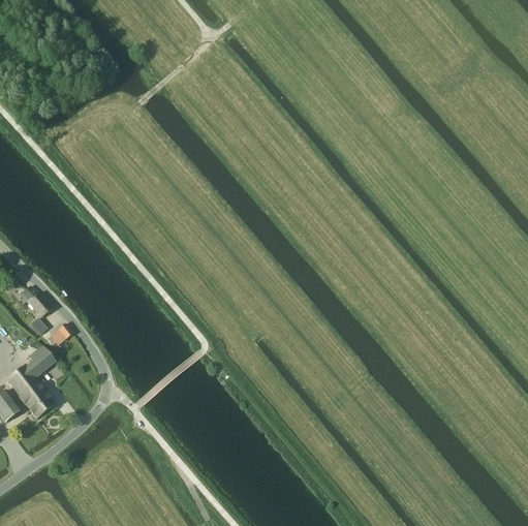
[(42,317),(53,308),(33,283),(22,292),(42,317)]
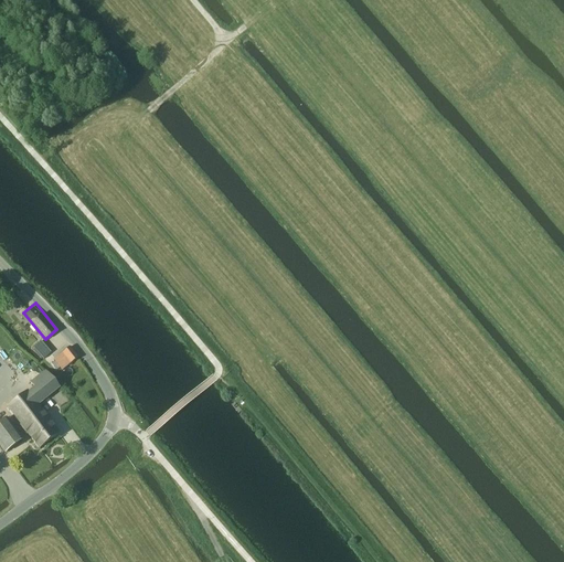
[(44,357),(52,350),(42,338),(34,345),(44,357)]
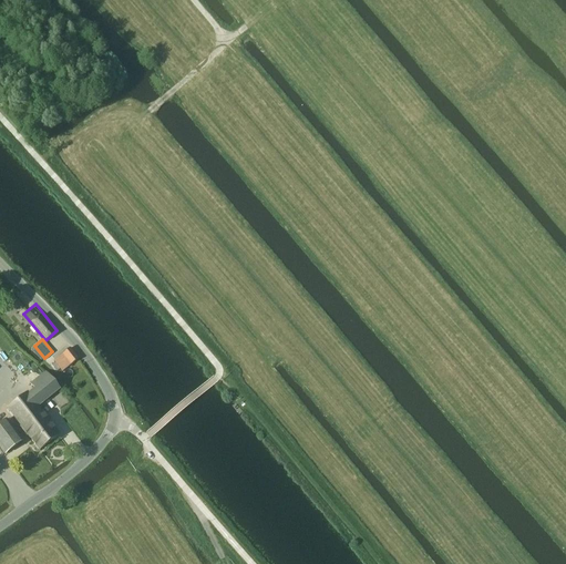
[(72,362),(80,356),(71,346),(63,352),(54,358),(63,369),(72,362)]
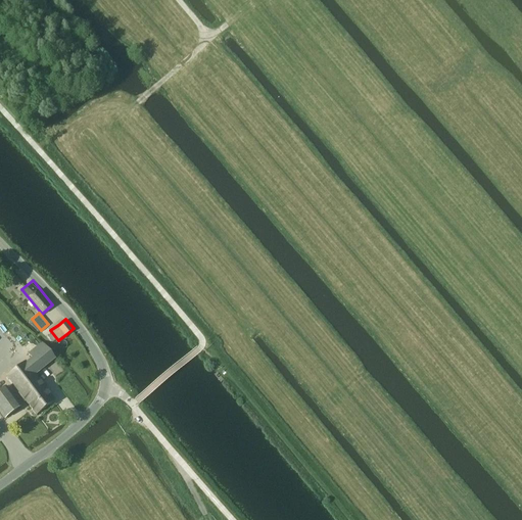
[(38,399),(44,408),(55,398),(35,373),(55,357),(42,340),(29,350),(33,357),(18,367),(42,397),(38,399)]
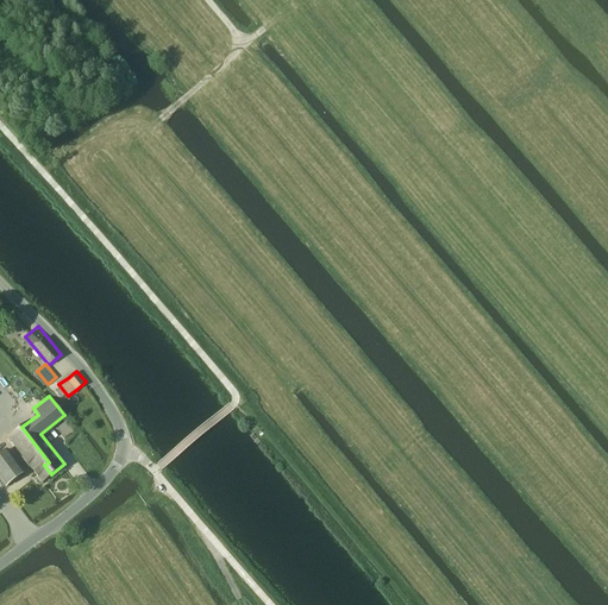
[(10,436),(43,480),(51,474),(44,465),(49,462),(22,427),(10,436)]
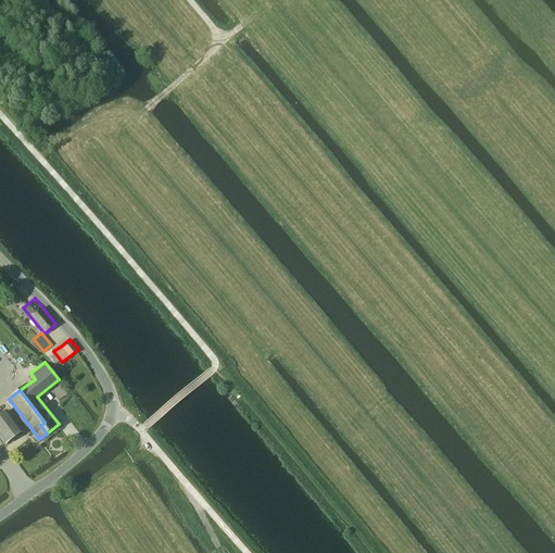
[(23,429),(7,409),(0,414),(0,435),(5,442),(23,429)]
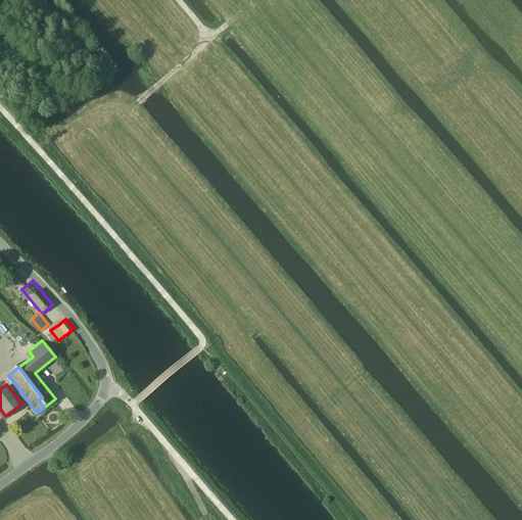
All buildings are outlined.
